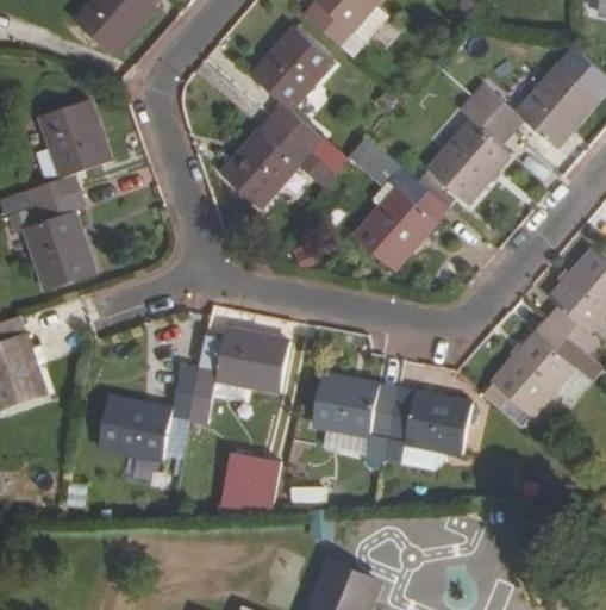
[(91,0),(72,22),(112,55),(152,7),(144,0),(91,0)]
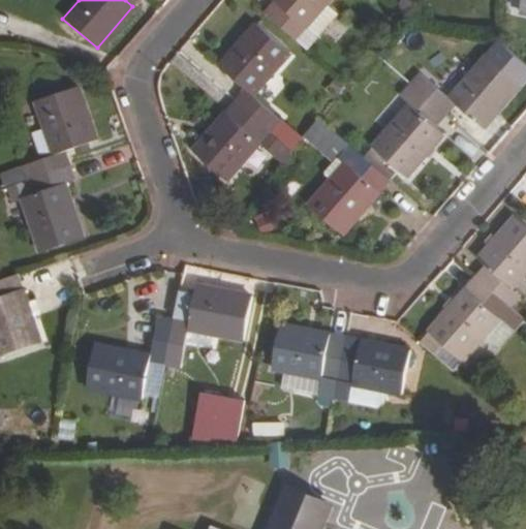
[(271,0),(274,2),(264,14),(295,42),(306,30),(301,27),(325,0),(271,0)]
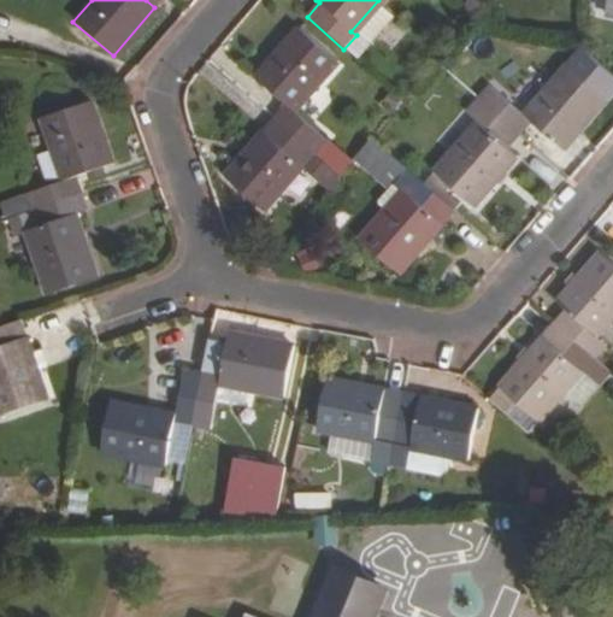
[(612,0),(605,0),(602,15),(612,16),(612,0)]
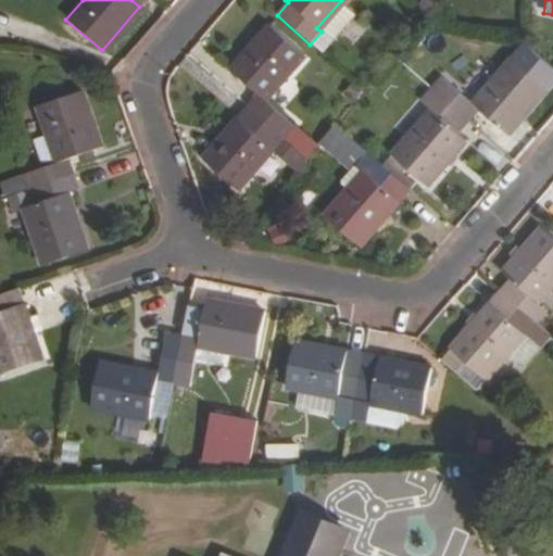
[(255,95),(244,106),(279,137),(290,125),(263,100),(301,58),(265,26),(228,70),(255,95)]
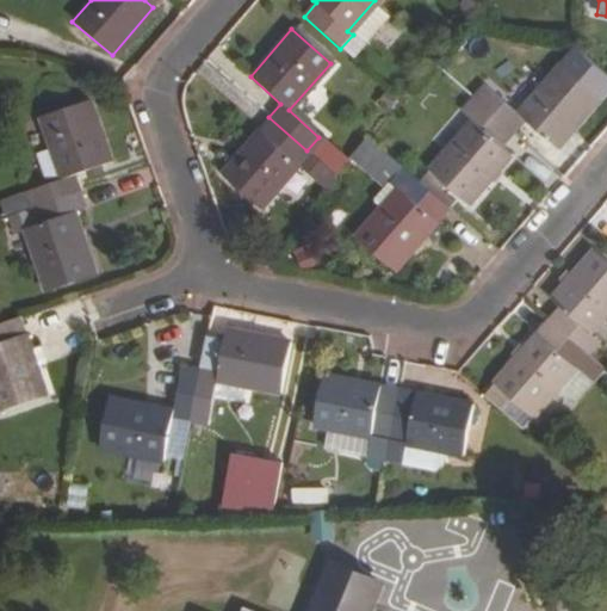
[(483,86),(472,99),(511,133),(521,121),(552,148),(596,98),(557,65),(515,112),(483,86)]
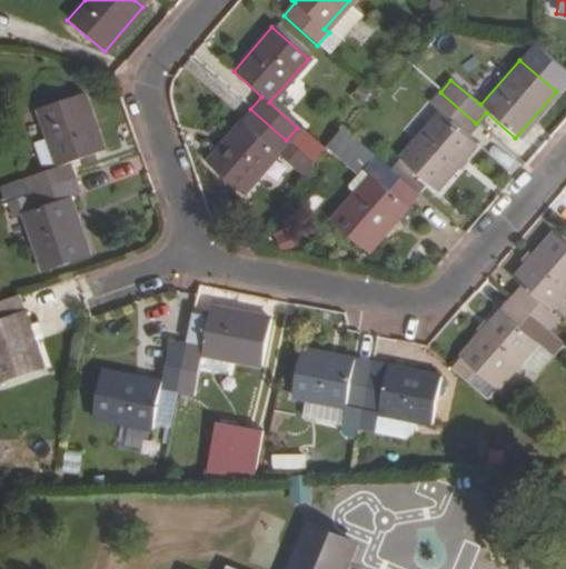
[(476,123),(440,92),(428,105),(437,113),(398,158),(434,190),(474,143),(465,136),(476,123)]
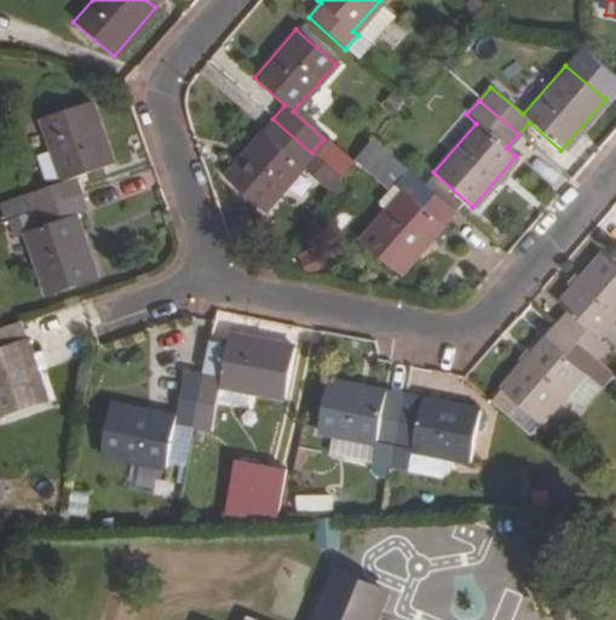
[(88,102),(39,120),(61,182),(23,195),(28,211),(79,194),(73,178),(109,166),(88,102)]
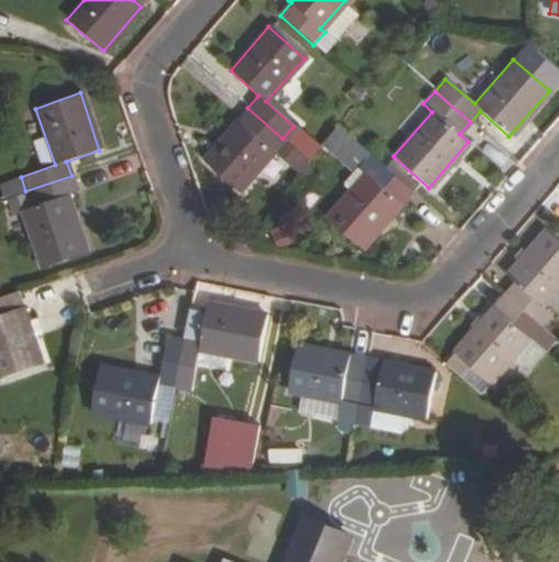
[(282,138),(247,108),(203,159),(237,190),(282,138)]
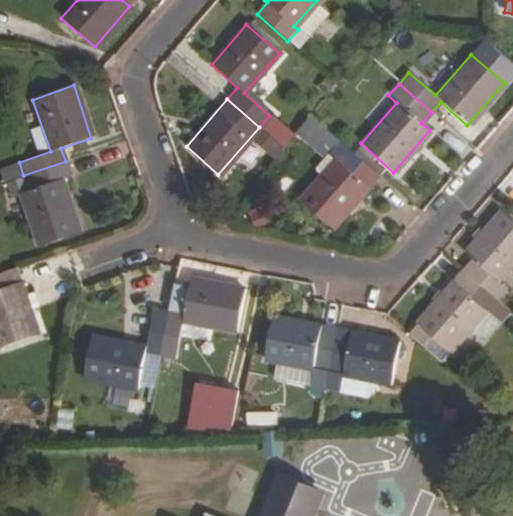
[(377,174),(345,146),(299,199),(332,227),(377,174)]
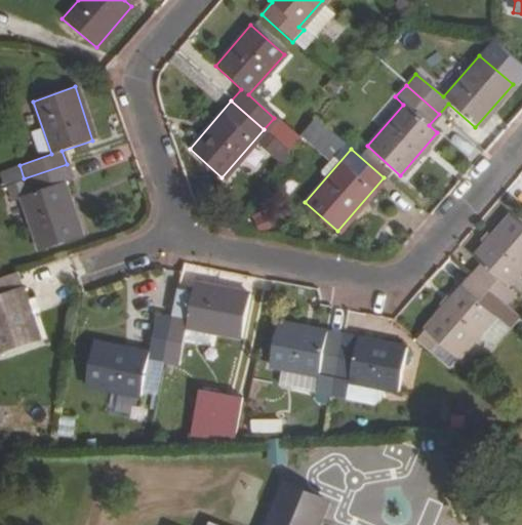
[(67,164),(24,178),(29,195),(19,199),(37,252),(80,237),(61,184),(72,180),(67,164)]
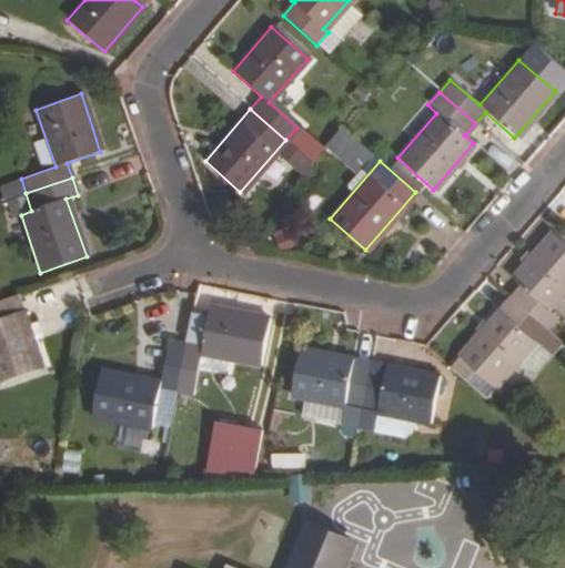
[(290,227),(273,234),(280,251),(296,244),(290,227)]
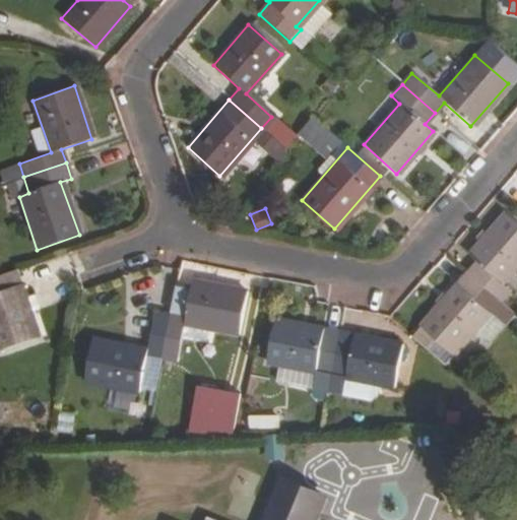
[(477,261),(467,273),(500,302),(509,288),(502,283),(516,266),(516,222),(506,213),(469,255),(477,261)]
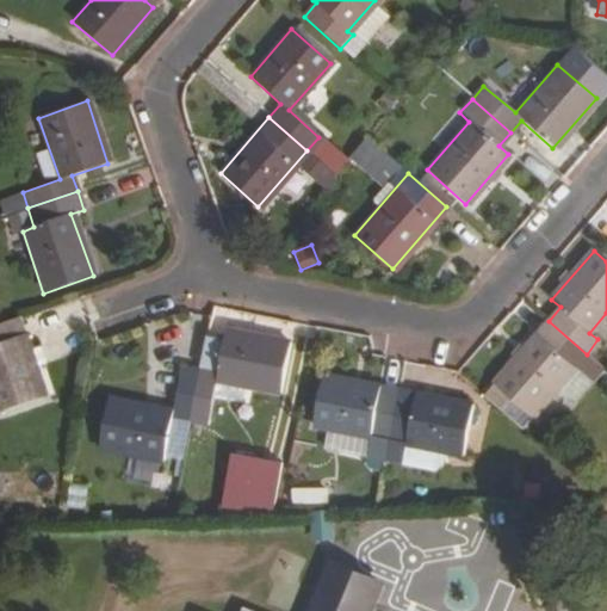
[(16,316),(0,321),(0,412),(44,396),(16,316)]
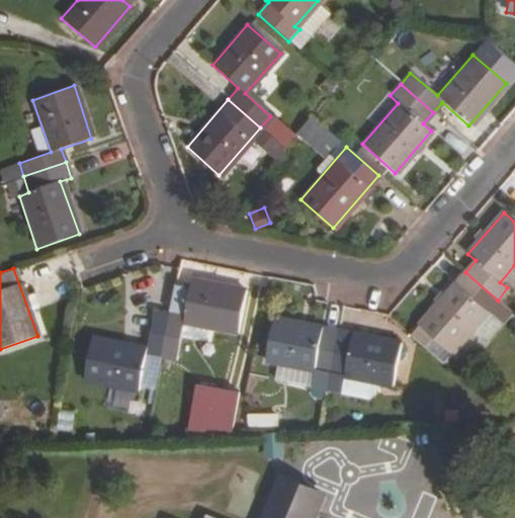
[(465,272),(418,325),(450,354),(498,300),(465,272)]
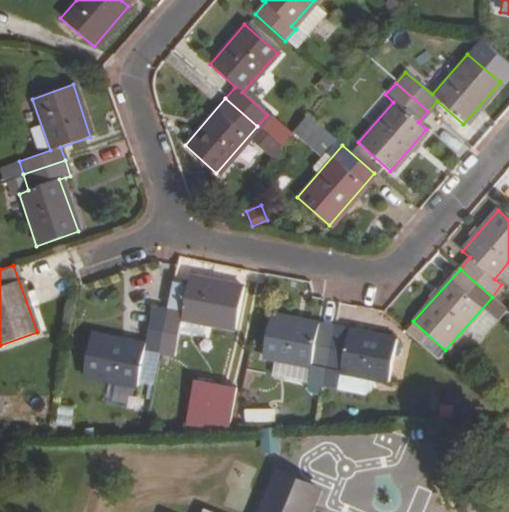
[(232,330),(240,290),(186,279),(179,315),(165,312),(157,353),(171,357),(176,332),(178,319),(202,324),(232,330)]
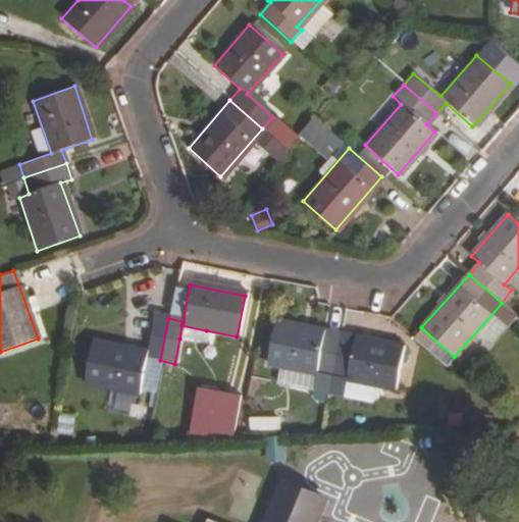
[(145,352),(91,343),(82,384),(137,396),(145,357),(160,360),(168,318),(152,316),(145,352)]
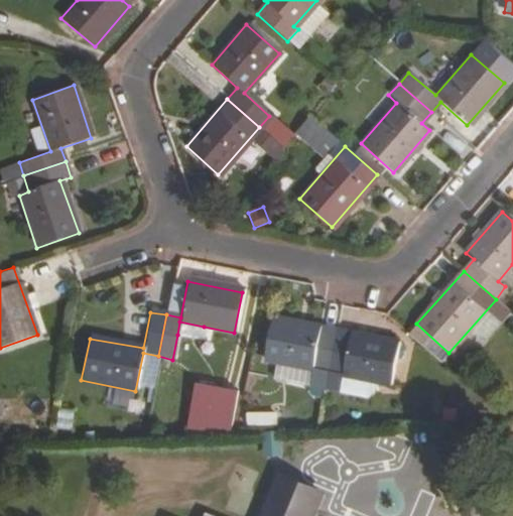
[(336,332),(271,317),(263,360),(327,373),(336,332)]
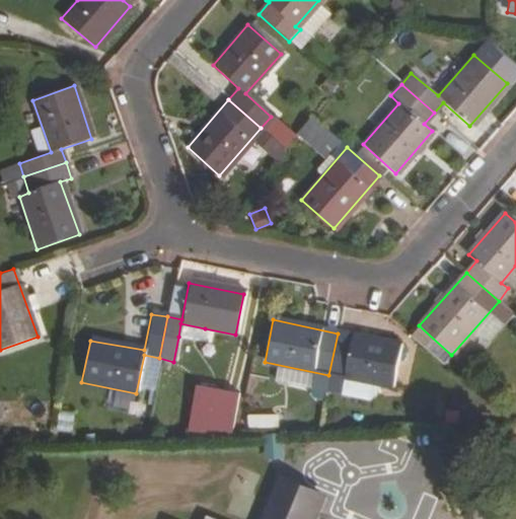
[(202,342),(205,328),(180,323),(178,337),(202,342)]
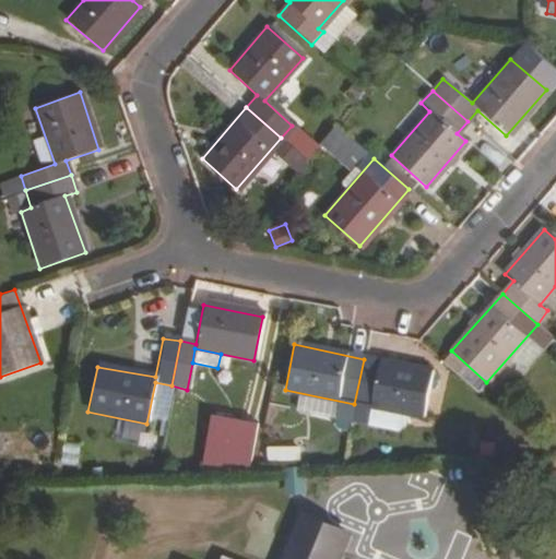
[(430,372),(364,359),(354,404),(421,418),(430,372)]
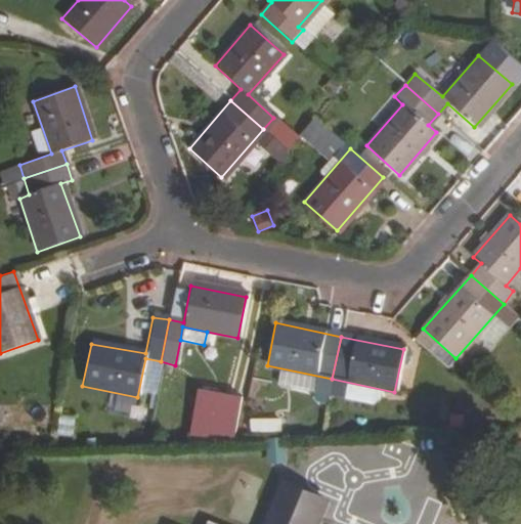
[(230,437),(239,397),(202,389),(192,437),(230,437)]
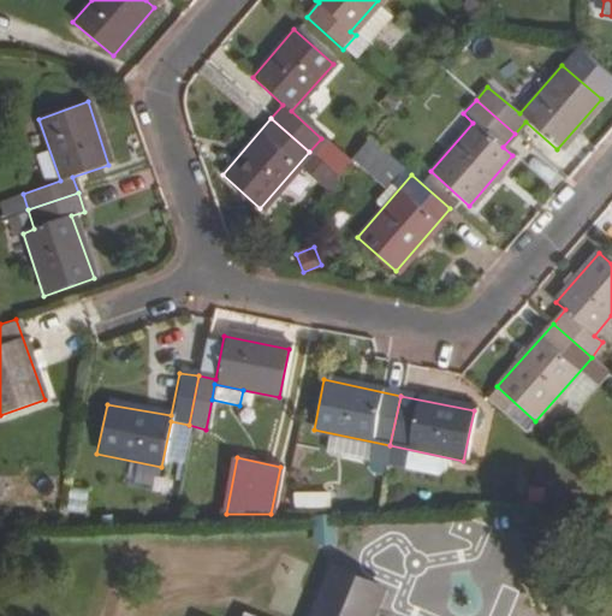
[(295,491),(293,507),(331,508),(332,492),(295,491)]
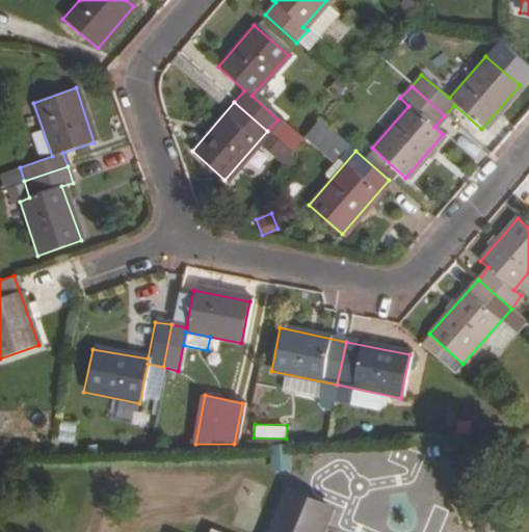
[(292,471),(291,445),(271,445),(272,472),(292,471)]
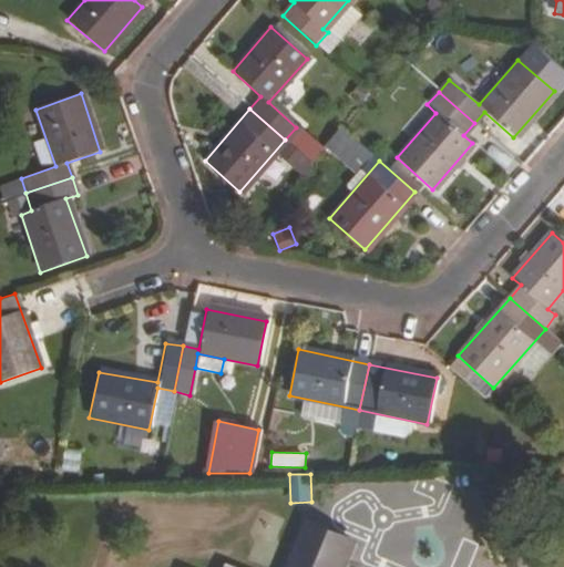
[(341,566),(351,545),(303,524),(285,566),(341,566)]
